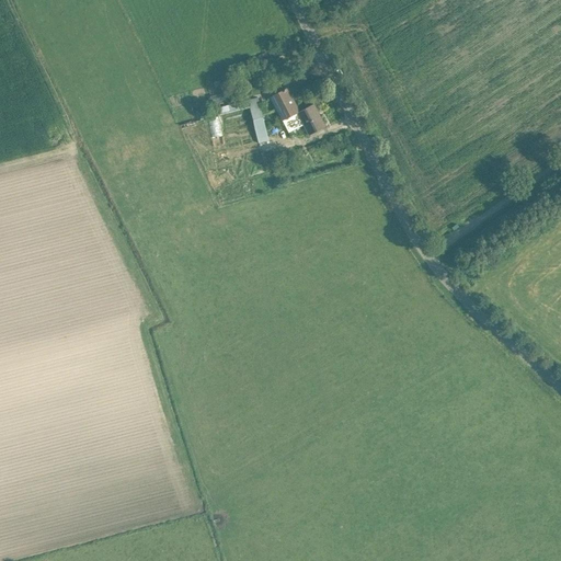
[(304,125),(309,135),(325,126),(325,125),(324,126),(317,112),(318,111),(315,104),(299,112),(287,88),(271,96),(289,132),(304,125)]
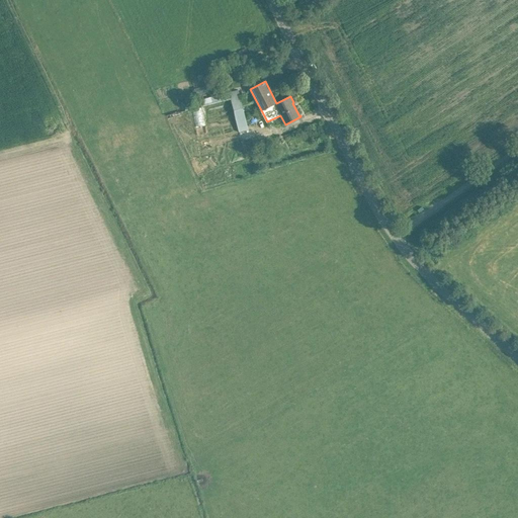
[(202,86),(204,91),(216,87),(213,82),(202,86)]
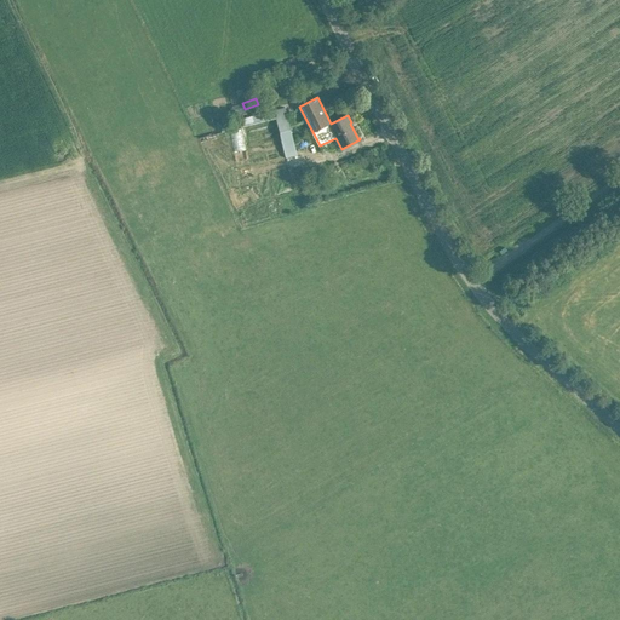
[(285,108),(253,116),(254,124),(276,119),(286,158),(297,155),(290,126),(287,115),(285,108)]
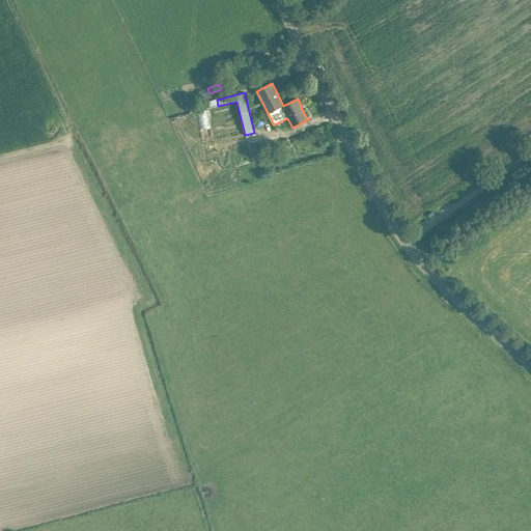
[(167,159),(165,150),(150,154),(152,162),(167,159)]
